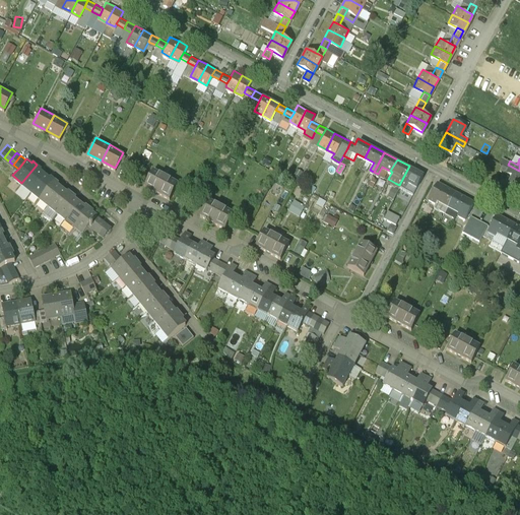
[(502,163),(500,168),(505,171),(506,169),(508,166),(502,163)]
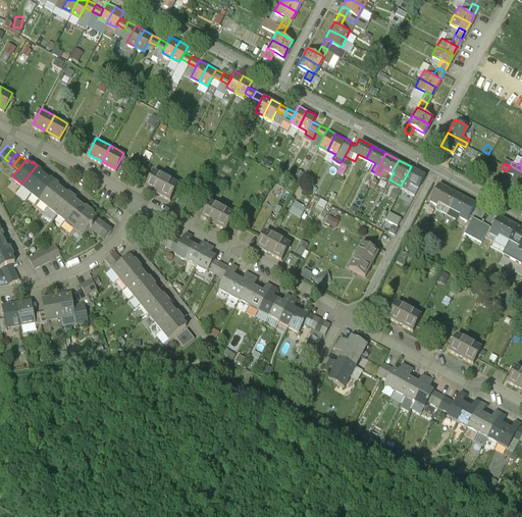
[(37,165),(21,184),(31,191),(44,173),(40,169),(41,168),(37,165)]
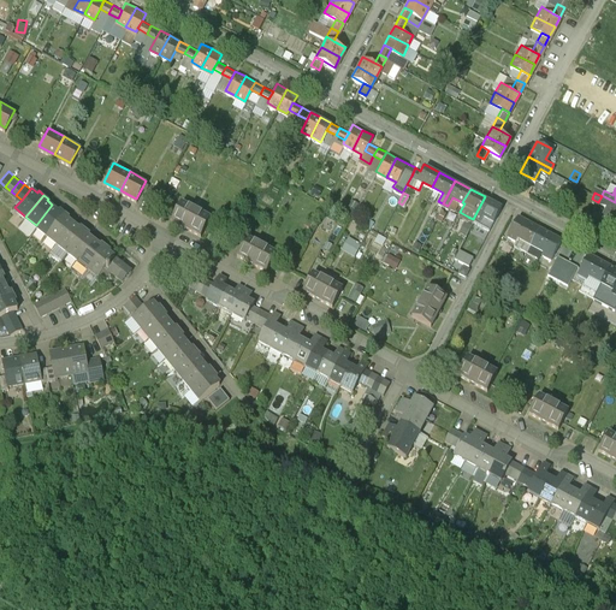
[(615,221),(615,202),(602,195),(602,196),(599,200),(608,205),(602,215),(615,223),(615,221)]
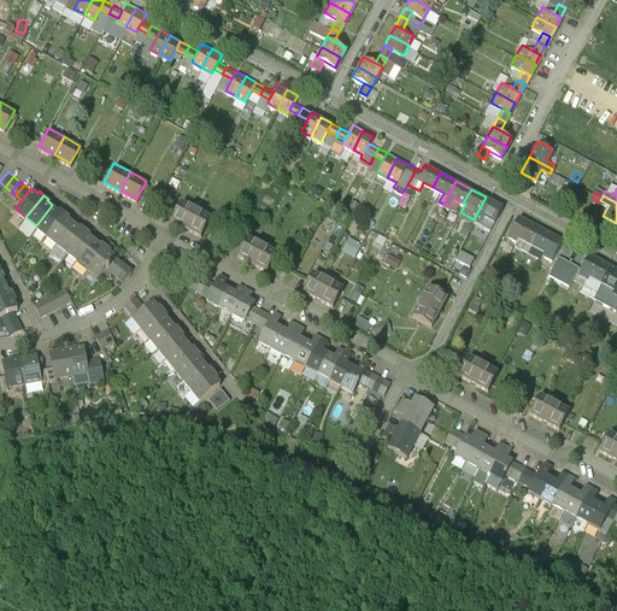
[(501,205),(486,197),(474,219),(479,222),(483,213),(494,219),(501,205)]
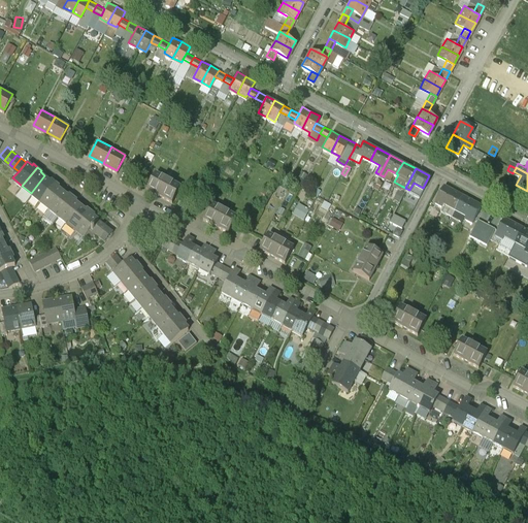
[(180,184),(155,170),(146,187),(172,200),(180,184)]
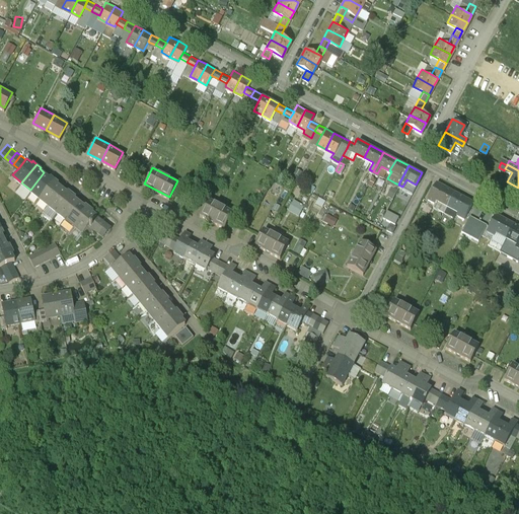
[(44,172),(30,190),(40,196),(54,177),(50,174),(49,176),(44,172)]
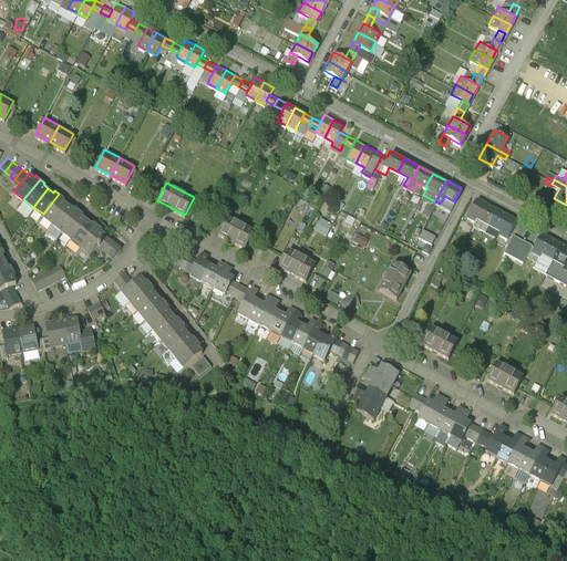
[(59,194),(43,214),(52,221),(66,204),(62,199),(63,198),(59,194)]
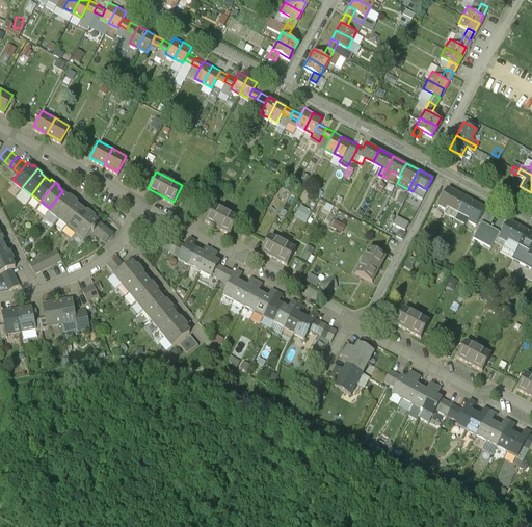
[(466,194),(447,185),(439,202),(445,206),(444,209),(455,215),(466,194)]
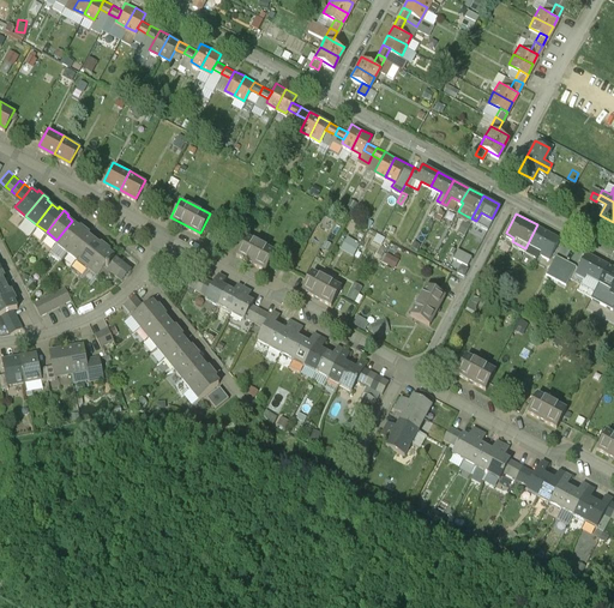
[(464,220),(463,218),(458,227),(464,230),(471,218),(467,216),(464,220)]
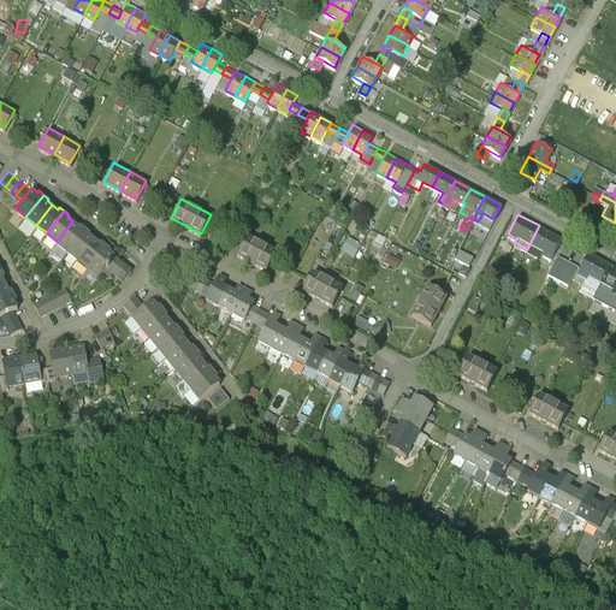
[(72,221),(57,241),(67,249),(84,227),(80,224),(78,226),(72,221)]
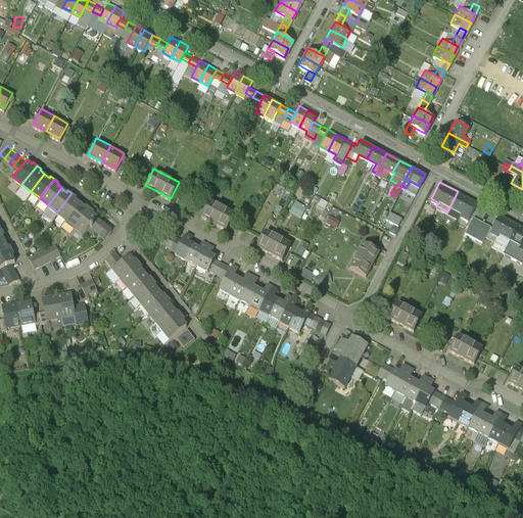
[(476,201),(458,191),(447,212),(459,218),(461,214),(467,218),(476,201)]
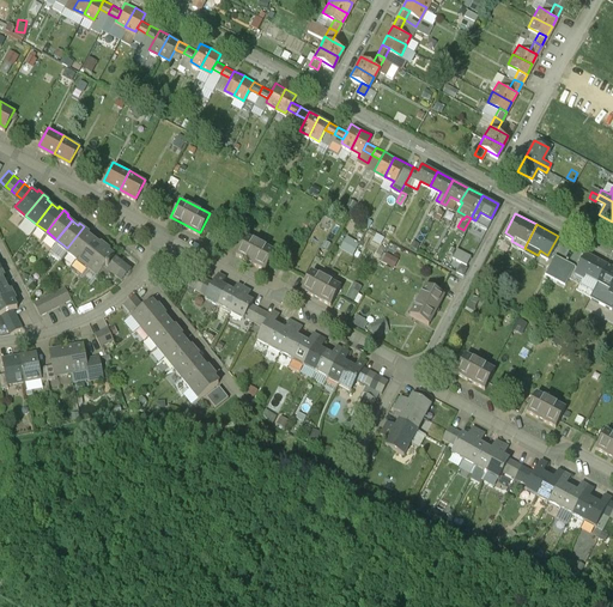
[(84,226),(67,248),(77,256),(93,237),(87,232),(89,230),(84,226)]
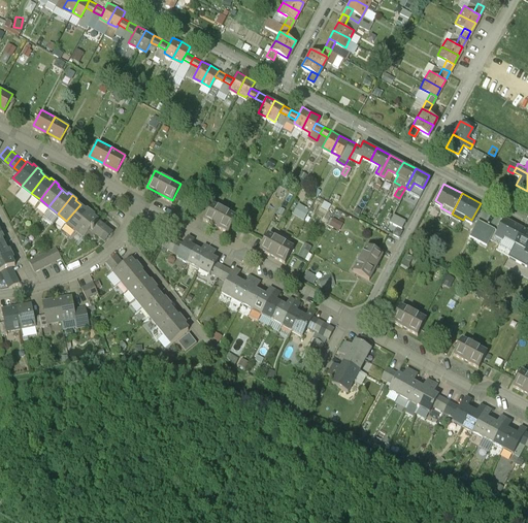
[(297,198),(292,208),(303,216),(309,204),(297,198)]
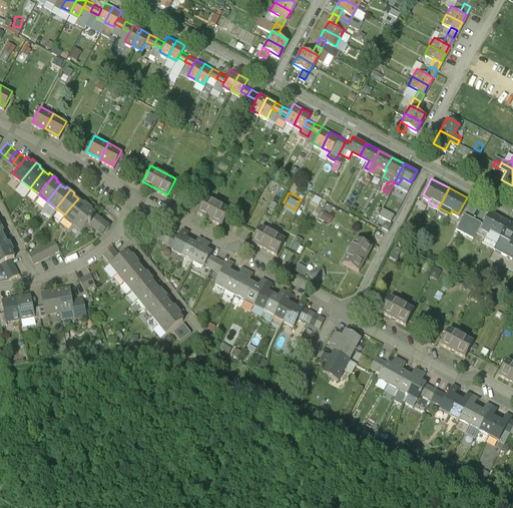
[(230,208),(205,194),(197,210),(221,223),(230,208)]
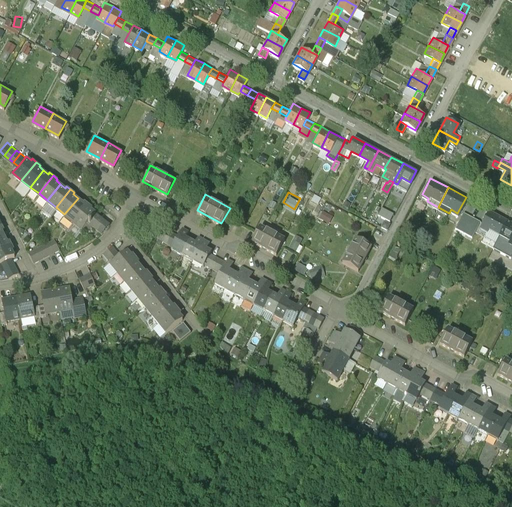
[(78,198),(64,214),(73,221),(87,203),(83,200),(82,202),(78,198)]
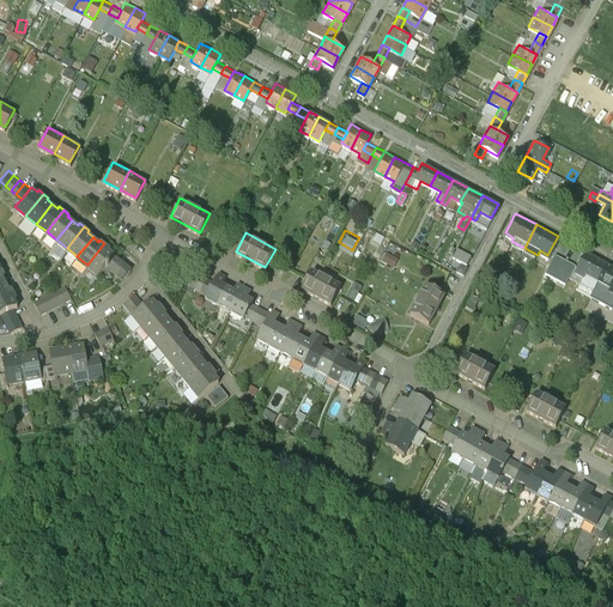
[(104,243),(87,265),(98,273),(105,265),(114,254),(108,249),(109,247),(104,243)]
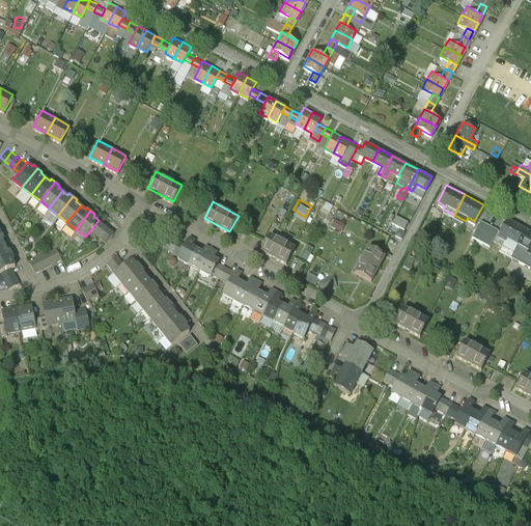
[(393,212),(391,219),(403,224),(407,217),(393,212)]
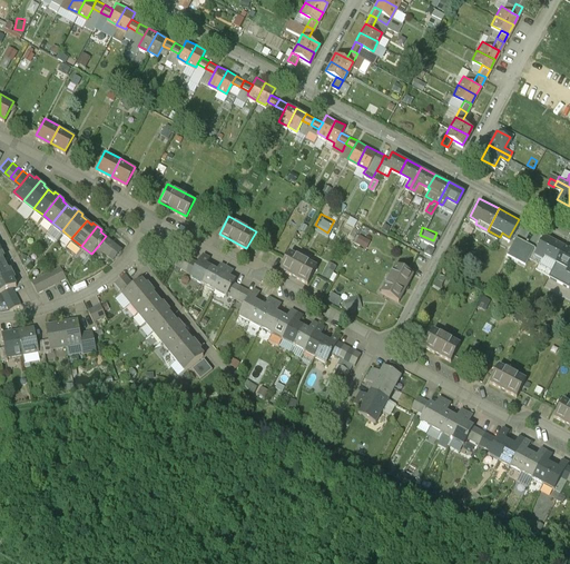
[(365,244),(371,236),(359,228),(353,237),(365,244)]
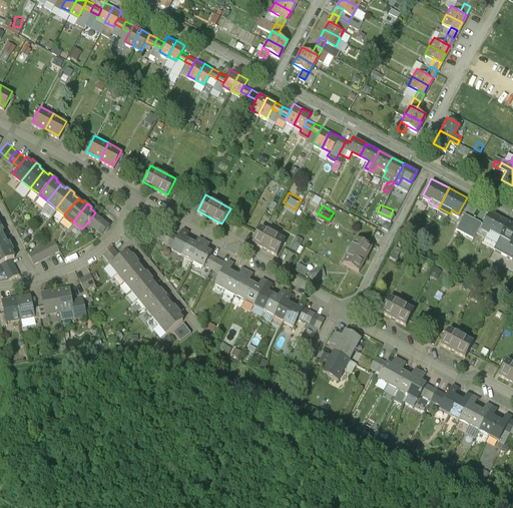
[(161,214),(151,209),(148,214),(158,220),(161,214)]
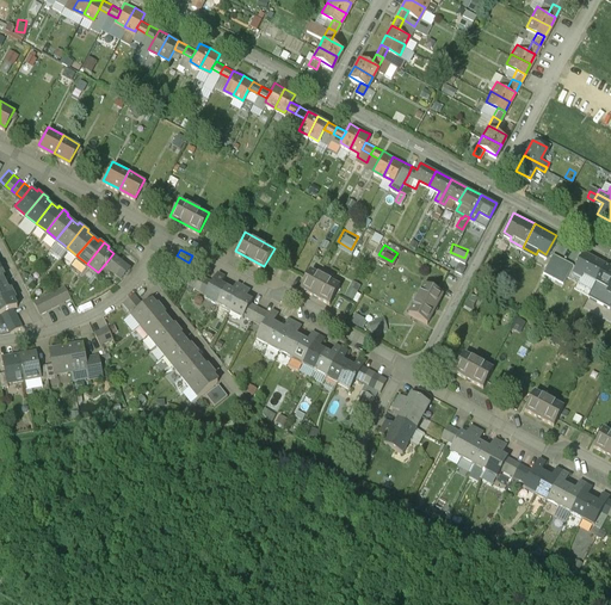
[(605,261),(584,249),(573,269),(581,273),(582,271),(596,278),(605,261)]
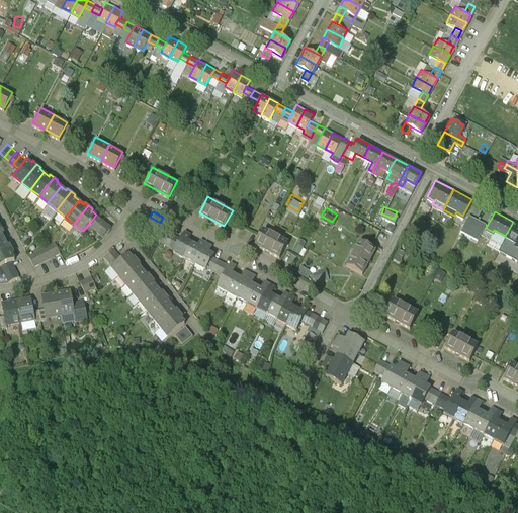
[(110,226),(96,215),(89,224),(103,235),(110,226)]
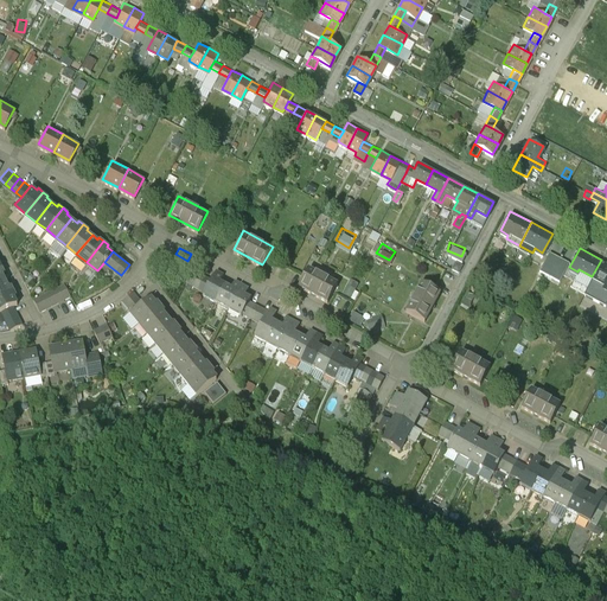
[(187,261),(176,254),(173,260),(185,267),(187,261)]
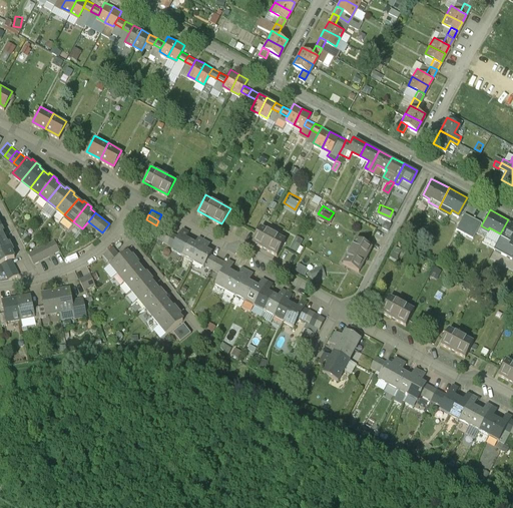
[(390,221),(385,218),(382,223),(387,226),(390,221)]
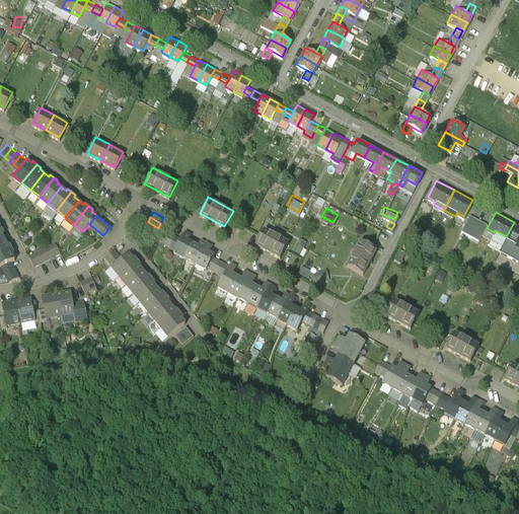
[(158,228),(148,222),(145,228),(155,233),(158,228)]
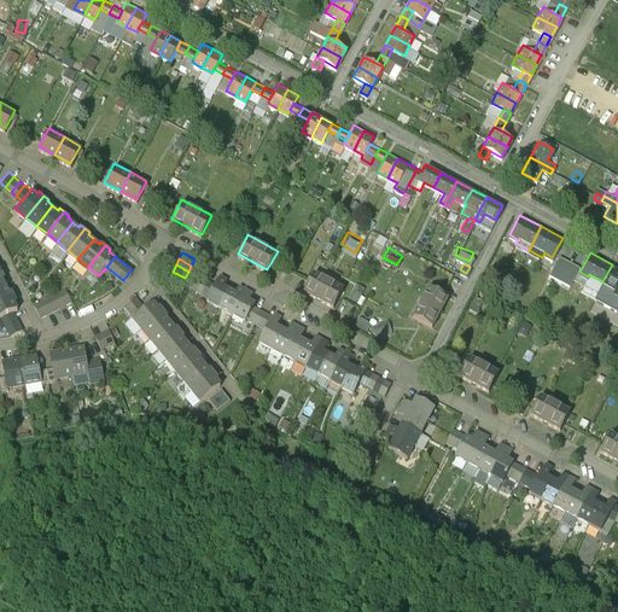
[(617,267),(612,264),(602,281),(616,287),(614,291),(617,292),(617,267)]
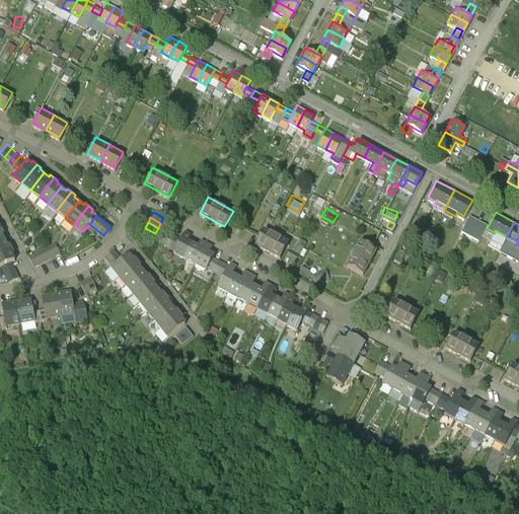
[(288,240),(264,227),(254,243),(280,257),(288,240)]
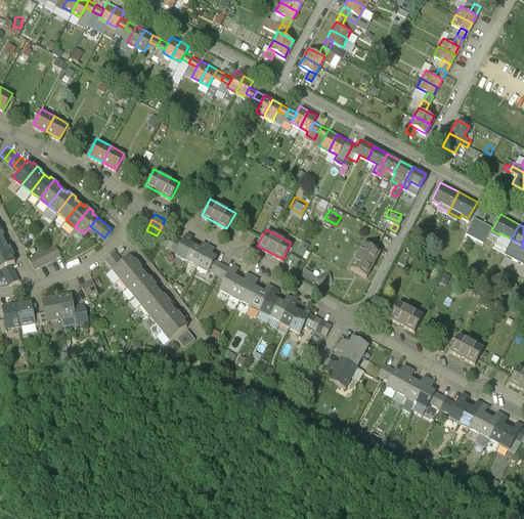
[(166,230),(161,242),(166,244),(171,233),(166,230)]
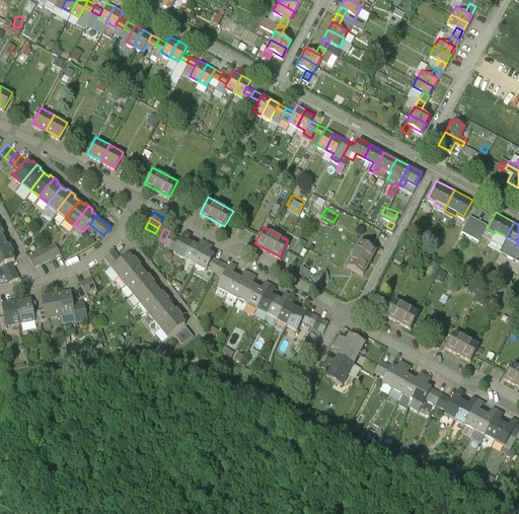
[(371,228),(367,236),(372,238),(376,231),(371,228)]
